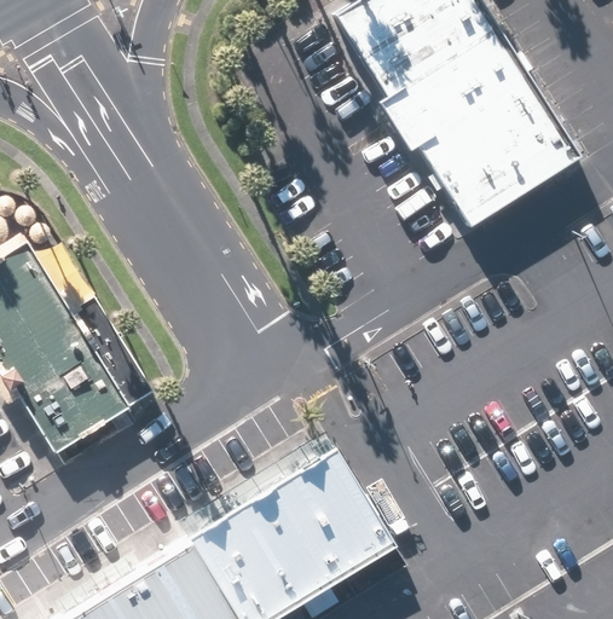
[(584,155),(485,0),(369,0),(337,21),(470,227),(584,155)]
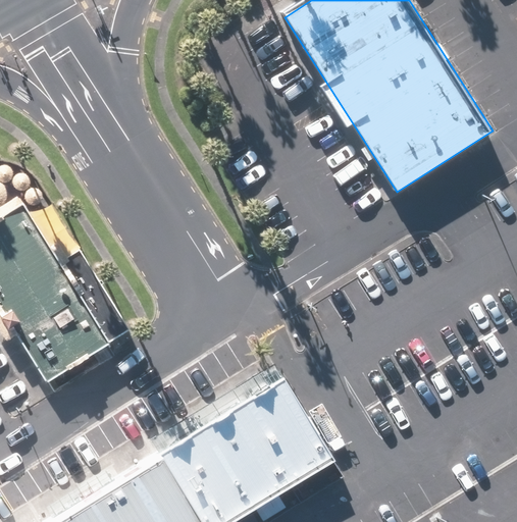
[(0,180),(2,183),(4,184),(7,184),(10,183),(12,180),(13,178),(14,175),(13,173),(12,170),(10,168),(7,167),(5,167),(2,168),(0,169),(0,180)]
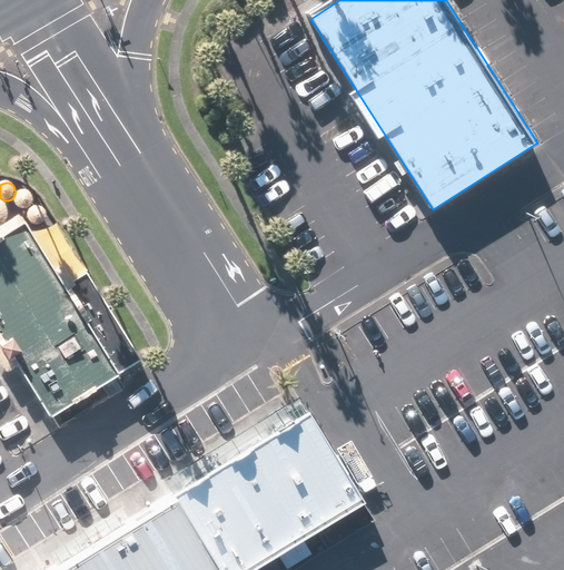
[(19,205),(21,206),(25,207),(28,207),(30,206),(32,204),(35,202),(35,198),(35,195),(32,193),(30,190),(28,189),(25,189),(22,190),(20,192),(18,194),(17,196),(17,199),(18,202),(19,205)]
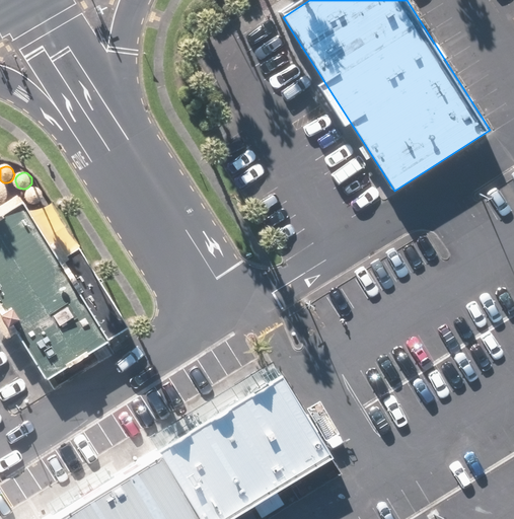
[(28,201),(30,203),(33,204),(35,204),(39,203),(41,201),(43,198),(43,196),(42,193),(41,190),(39,189),(35,188),(33,188),(31,188),(28,190),(27,191),(26,194),(26,196),(26,199),(28,201)]
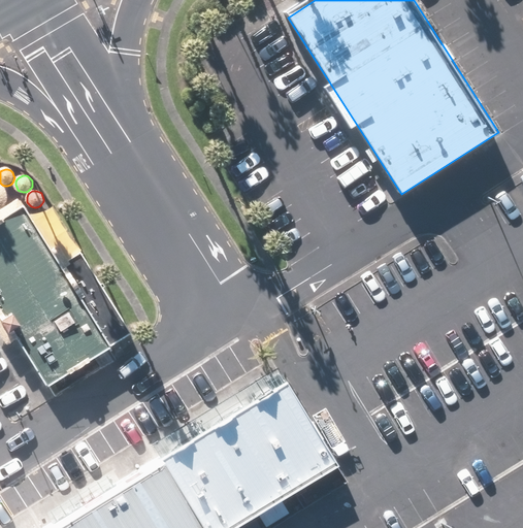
[(117,359),(26,211),(0,226),(0,320),(48,400),(117,359)]
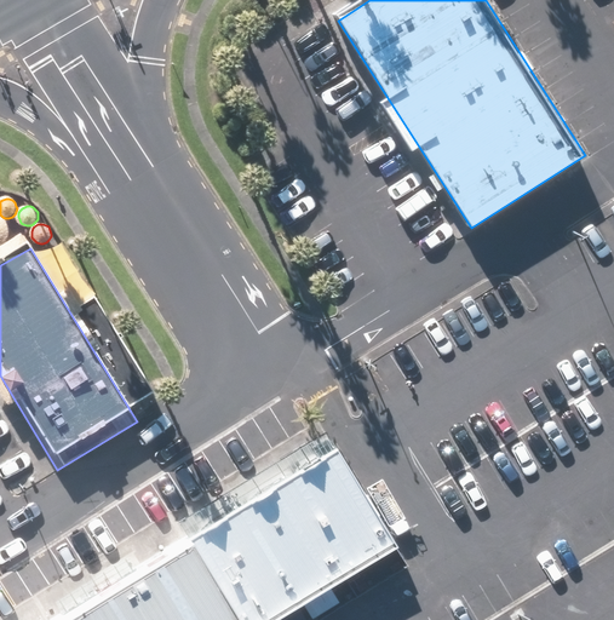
[(280,619),(406,544),(345,447),(61,619),(280,619)]
